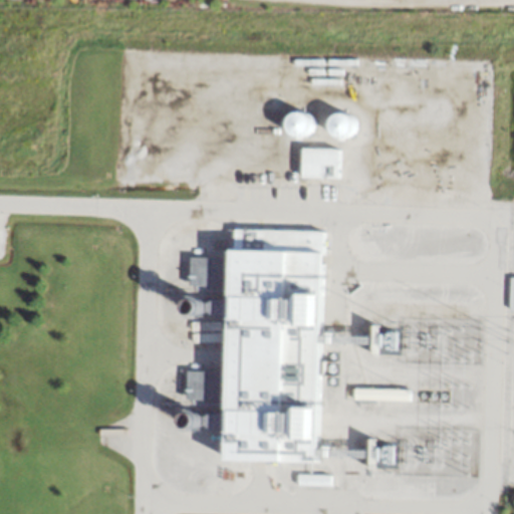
[(300,109),(281,117),(290,139),(309,131),(300,109)]
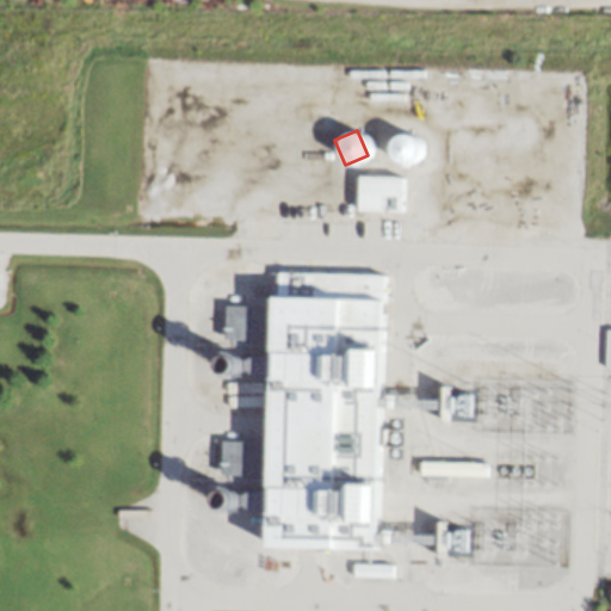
[(413,133),(390,135),(394,162),(417,159),(413,133)]
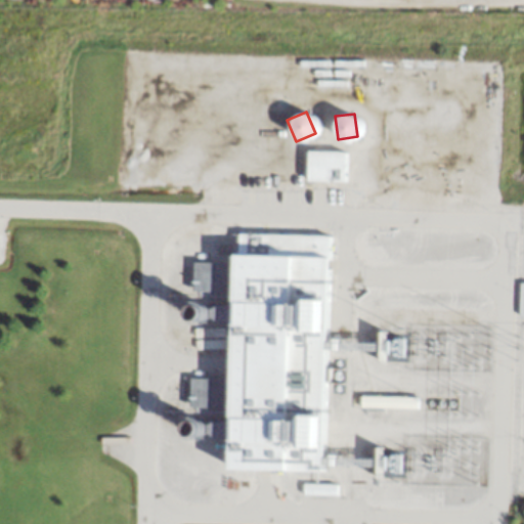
[(305,180),(344,180),(344,150),(305,150),(305,180)]
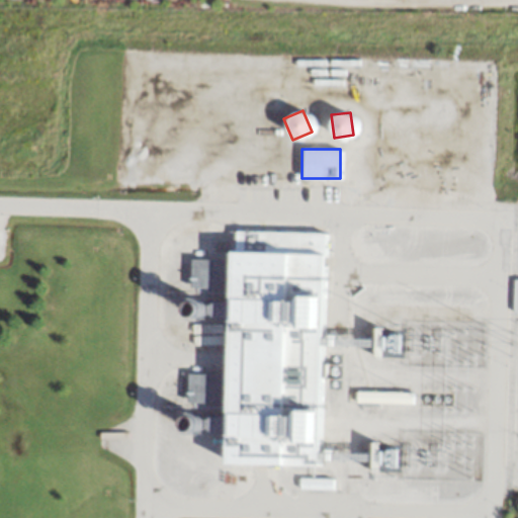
[(225,462),(319,464),(324,232),(232,230),(231,259),(190,258),(189,287),(229,288),(225,462)]
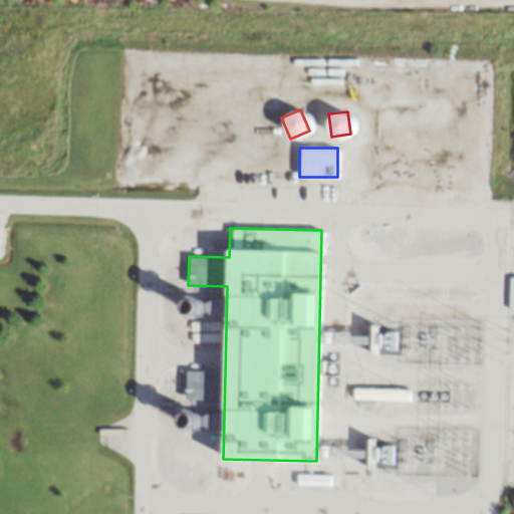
[(205,369),(185,369),(185,399),(205,399),(205,369)]
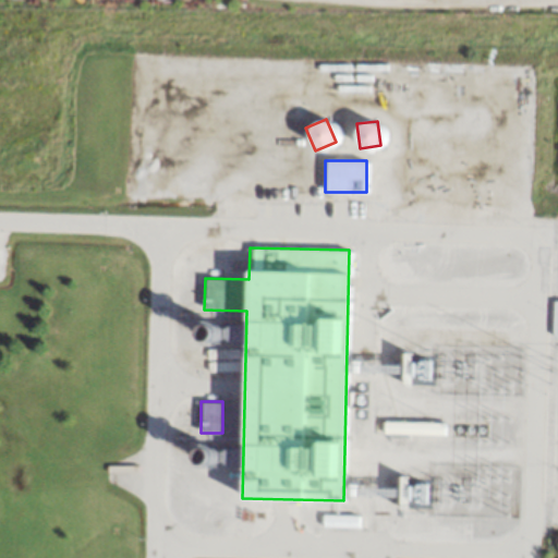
[(323,526),(359,526),(359,514),(323,514),(323,526)]
